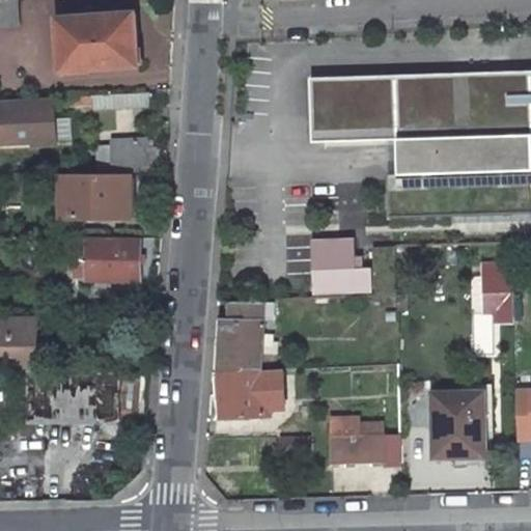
[(0,0),(0,26),(20,25),(18,0),(0,0)]
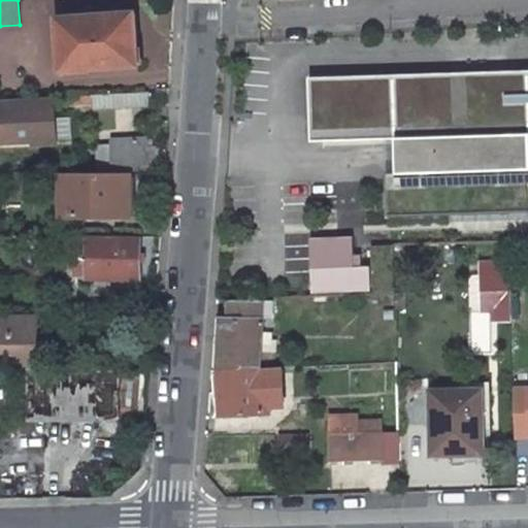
[(137,46),(135,13),(59,19),(62,66),(91,64),(91,68),(134,65),(133,47),(137,46)]
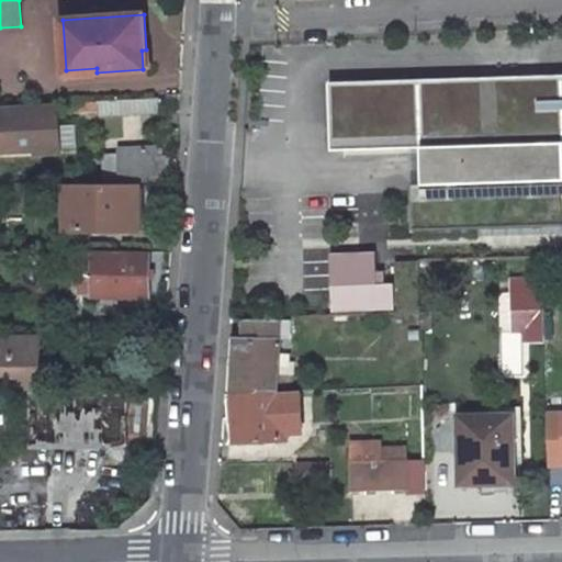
[(97,68),(66,70),(67,77),(97,75),(97,72),(97,68)]
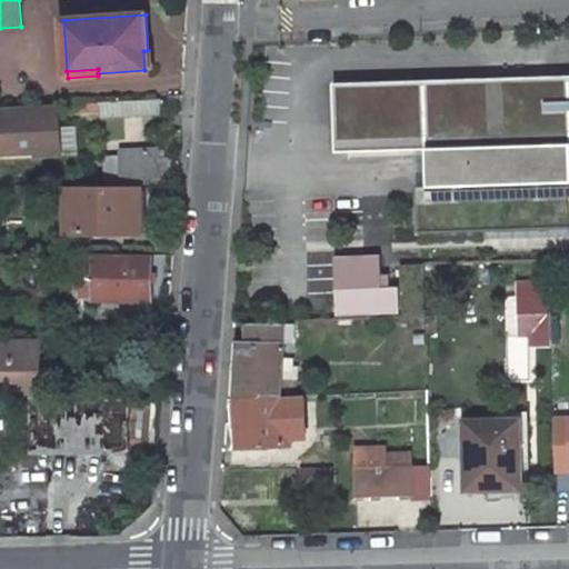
[(568,76),(335,82),(337,152),(428,149),(430,185),(417,186),(419,231),(568,227),(568,76)]
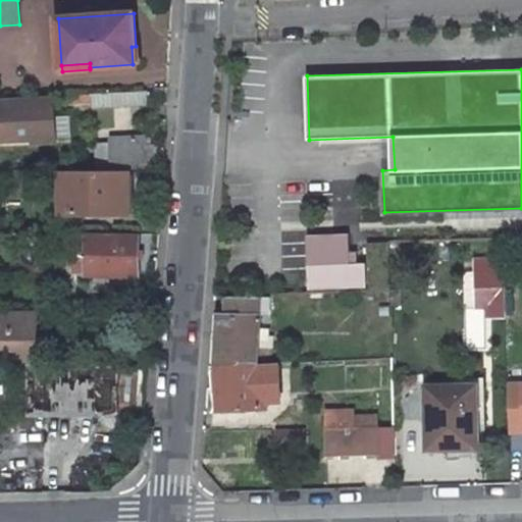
[(146,102),(146,91),(113,93),(114,104),(146,102)]
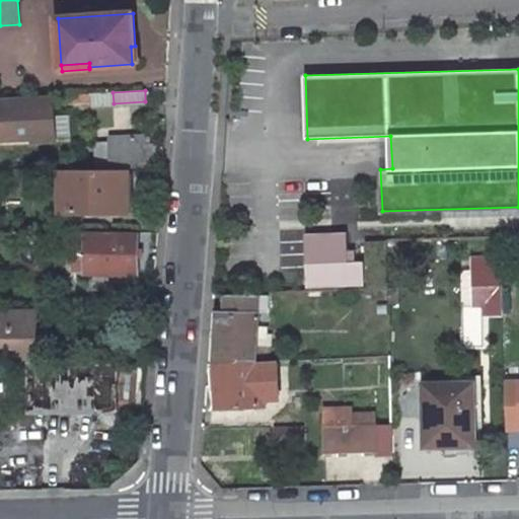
[(114,103),(113,92),(91,93),(92,105),(114,103)]
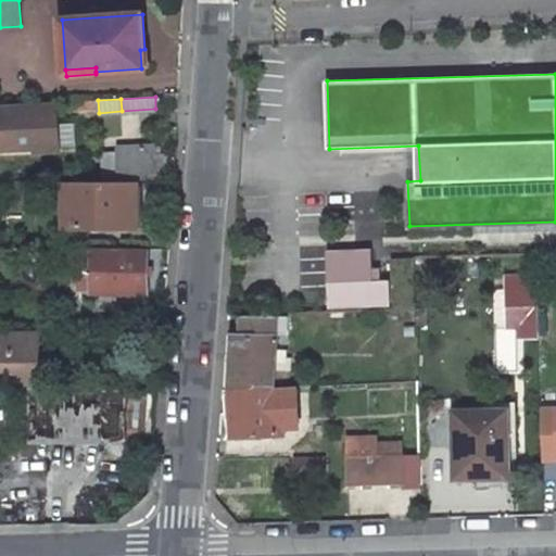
[(0,149),(36,148),(36,150),(59,149),(59,148),(75,147),(74,124),(58,124),(57,105),(0,108),(0,149)]
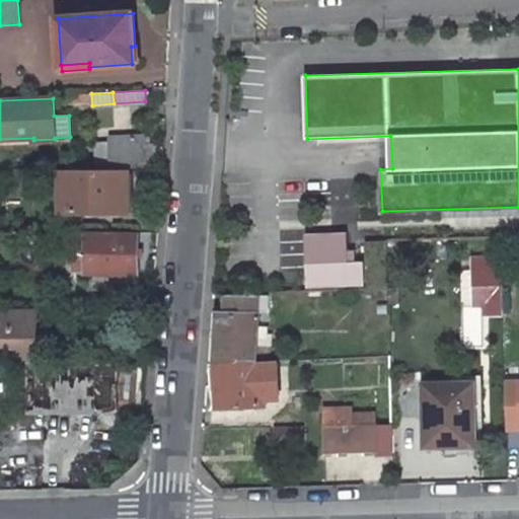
[(145,146),(144,138),(110,139),(110,143),(96,143),(97,168),(112,168),(120,168),(156,167),(157,146),(151,146),(145,146)]
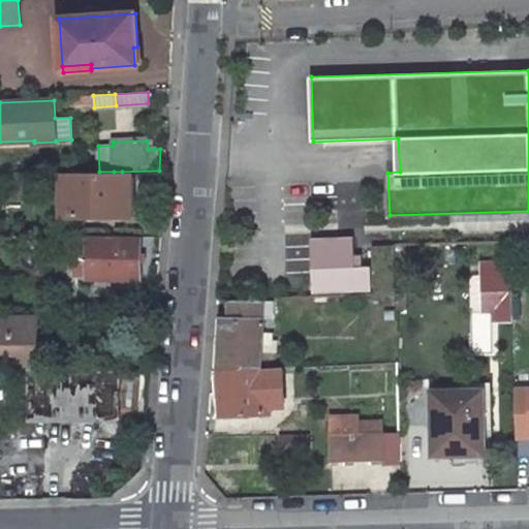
[(136,216),(136,177),(122,177),(122,172),(114,172),(114,176),(96,177),(62,177),(62,216),(136,216)]
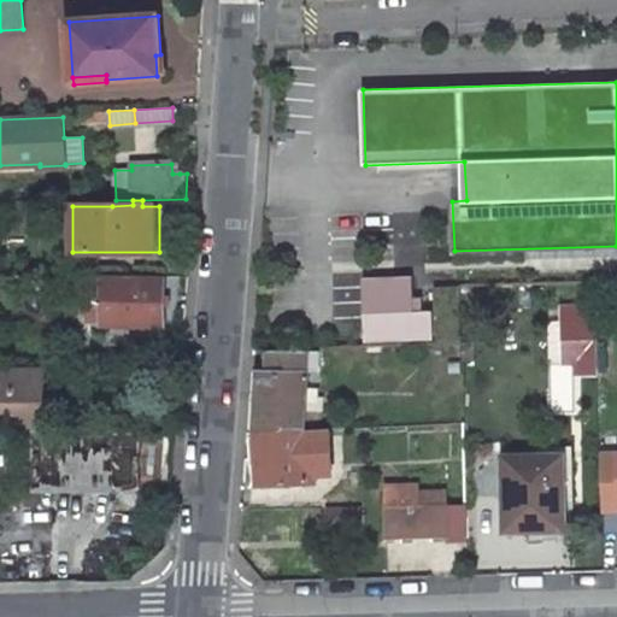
[(90,322),(103,322),(103,325),(164,325),(165,280),(103,278),(103,297),(89,298),(90,322)]
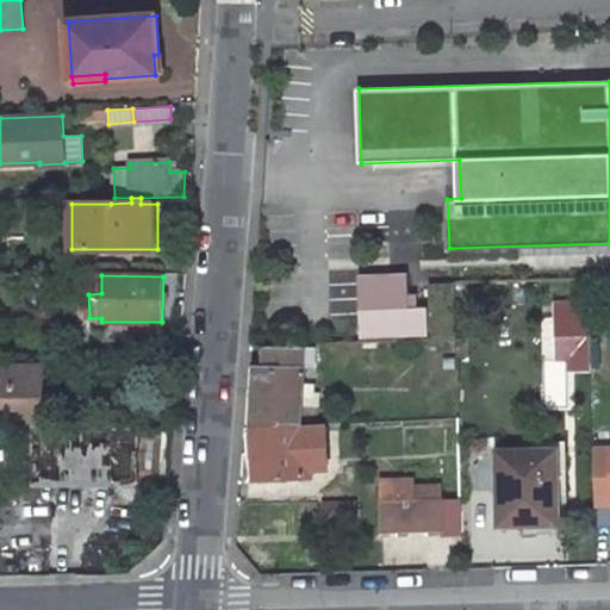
[(590,318),(590,304),(577,304),(578,318),(590,318)]
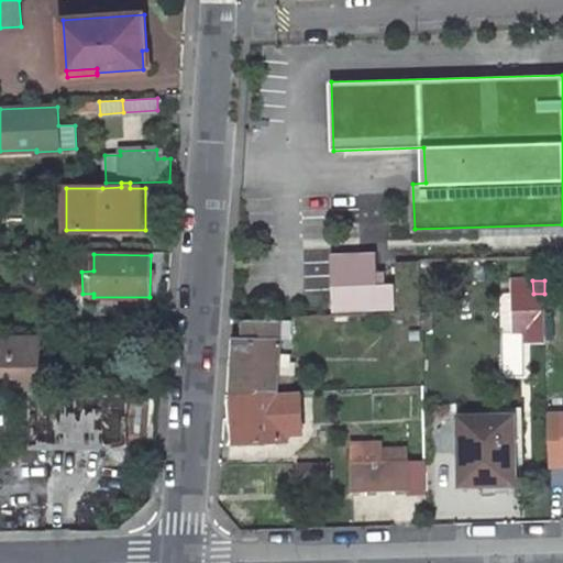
[(544,294),(514,294),(514,329),(529,329),(529,343),(545,343),(544,294)]
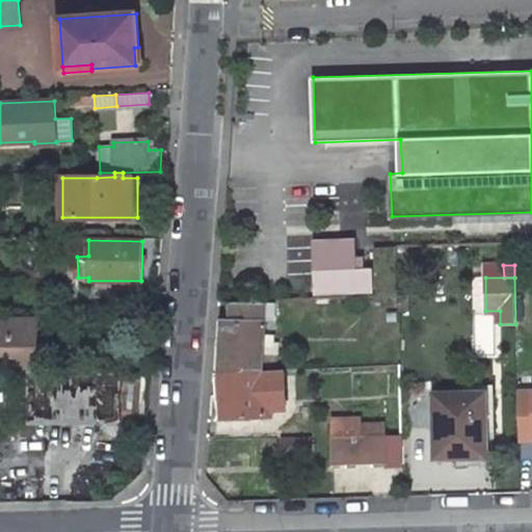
[(399,296),(399,307),(399,312),(405,311),(408,310),(408,302),(408,295),(399,296)]
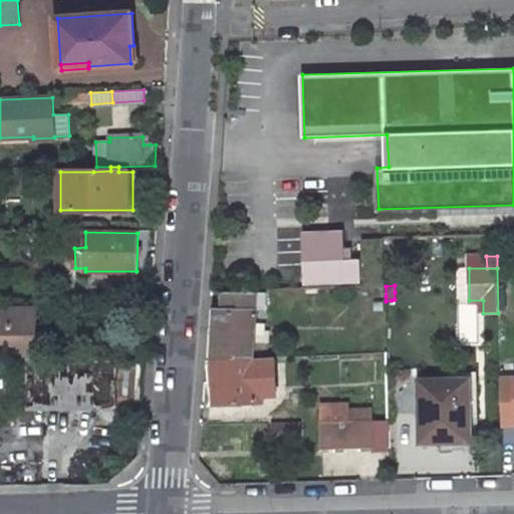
[(210,326),(208,359),(267,357),(269,331),(255,331),(257,310),(258,292),(225,291),(225,309),(217,309),(216,327),(210,326)]
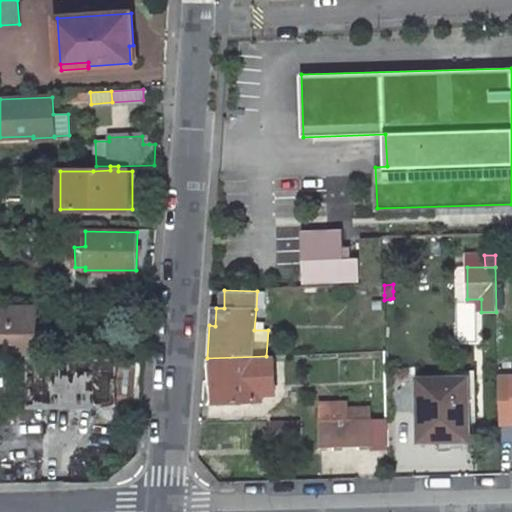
[(265,292),(257,291),(256,309),(265,309),(265,292)]
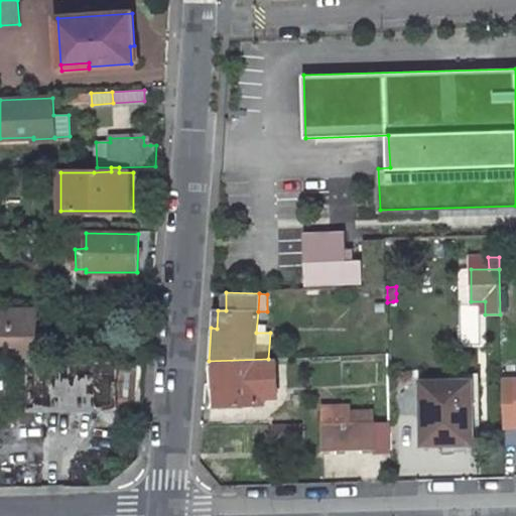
[(376,312),(386,312),(385,302),(376,302),(376,312)]
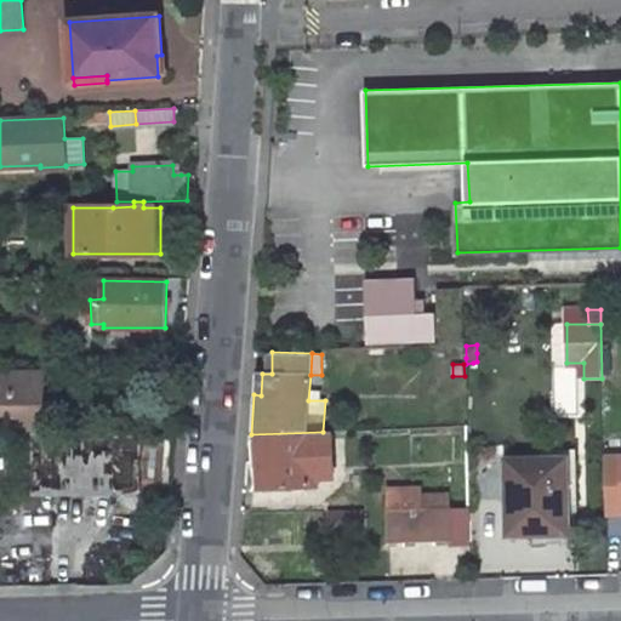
[(44,437),(45,372),(0,372),(0,436),(36,437),(44,437)]
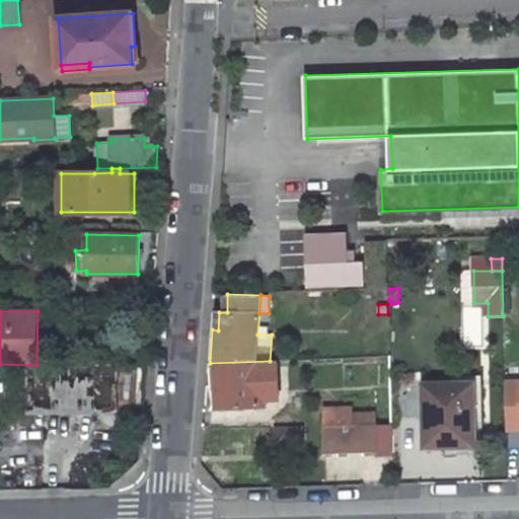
[(278,360),(270,361),(210,363),(212,401),(218,401),(219,409),(258,406),(261,410),(264,411),(266,410),(268,409),(269,405),(268,401),(279,400),(278,360)]
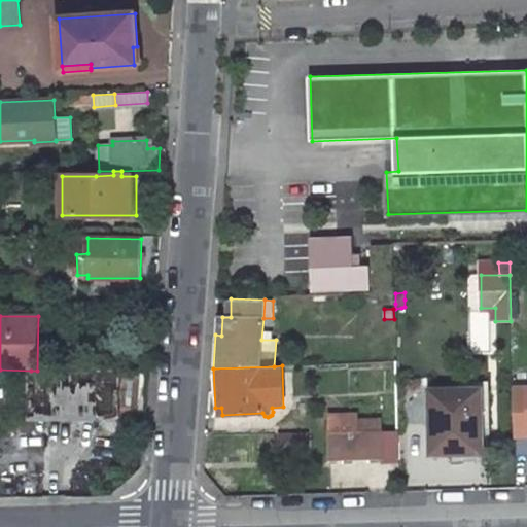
[(526,386),(514,387),(515,435),(526,435),(526,386)]
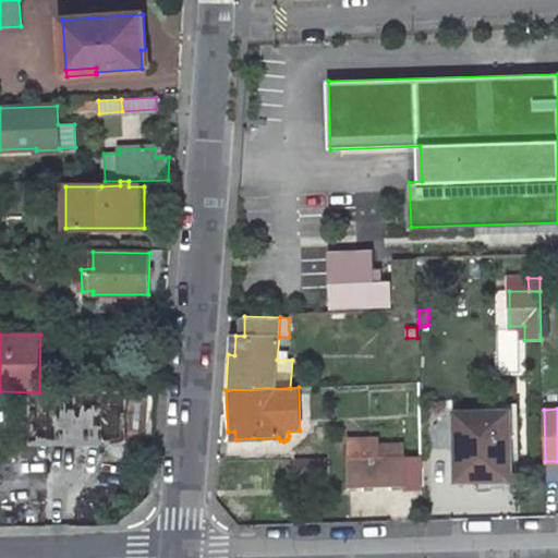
[(490,481),(511,480),(510,412),(457,413),(458,481),(478,481),(478,492),(490,492),(490,481)]
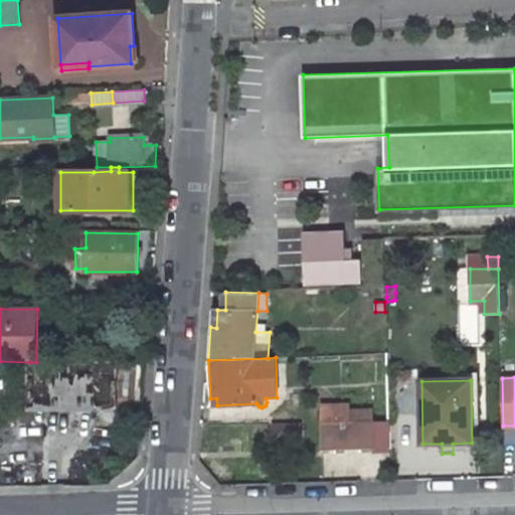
[(349,411),(349,410),(322,410),(322,423),(374,421),(374,410),(349,411)]
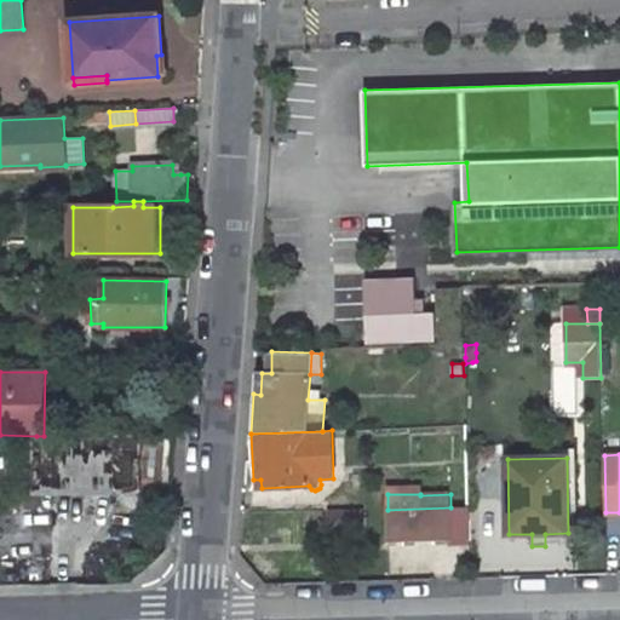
[(452,520),(470,520),(469,507),(451,507),(388,510),(389,543),(452,539),(452,520)]
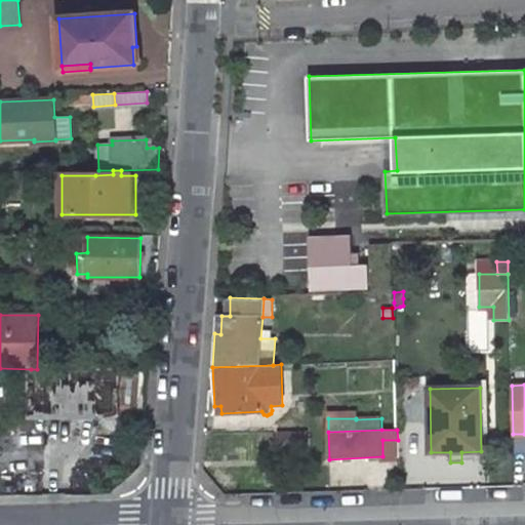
[(298,451),(308,451),(307,434),(298,435),(298,451)]
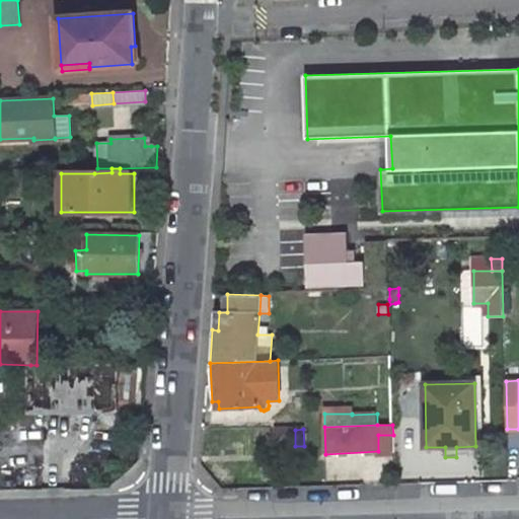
[(295,446),(295,430),(275,430),(276,447),(295,446)]
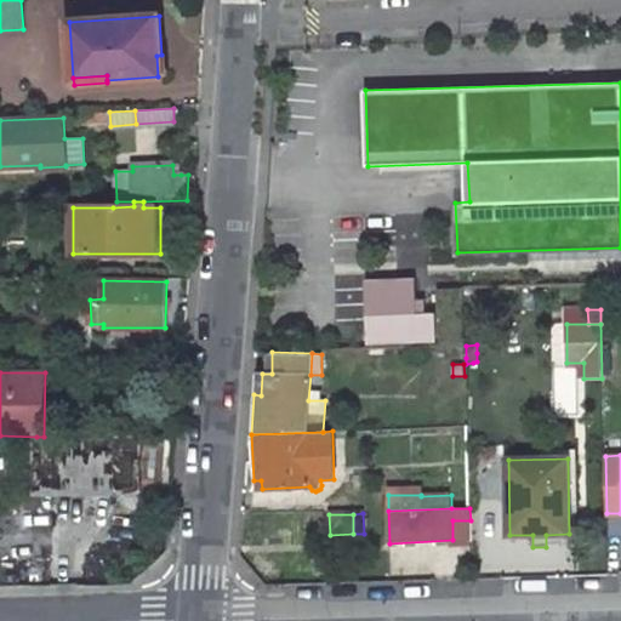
[(471,546),(471,520),(453,520),(453,540),(453,546),(471,546)]
